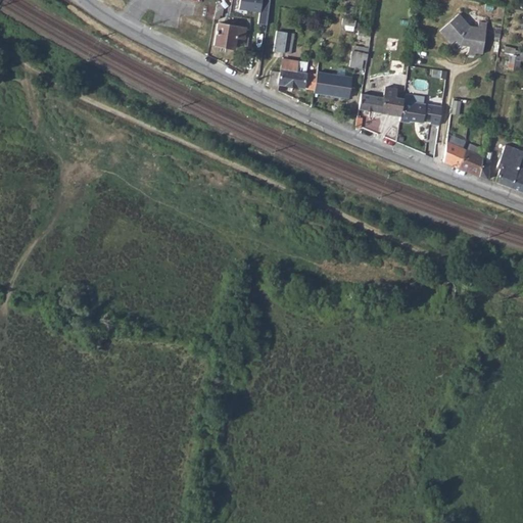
[(266,24),(269,0),(239,0),(238,7),(258,11),(257,22),(266,24)]
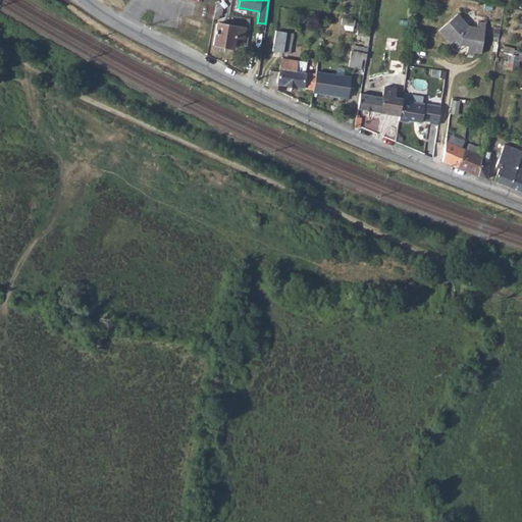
[(216,1),(213,18),(217,19),(218,17),(219,13),(221,14),(223,4),(219,4),(220,1),(216,1)]
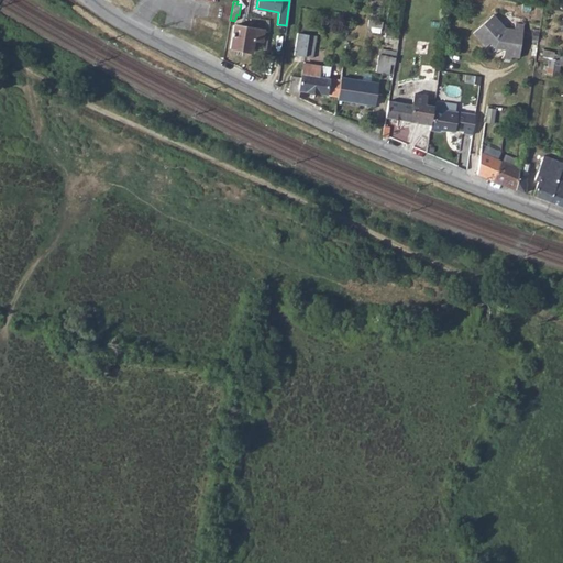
[(505,47),(504,54),(509,55),(518,56),(522,29),(514,28),(506,26),(494,14),(474,32),(486,45),(490,42),(495,46),(505,47)]
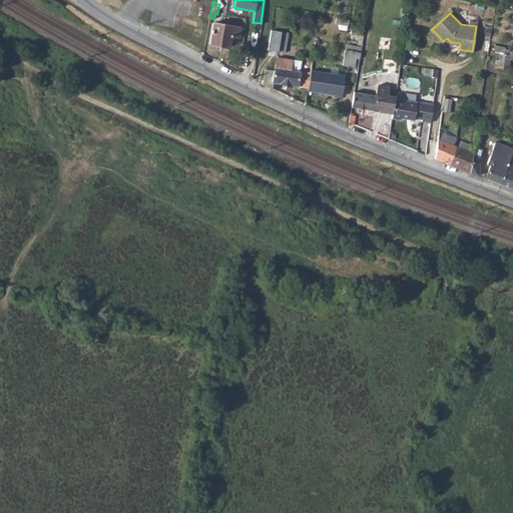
[(213,22),(209,44),(229,48),(232,36),(239,37),(241,28),(213,22)]
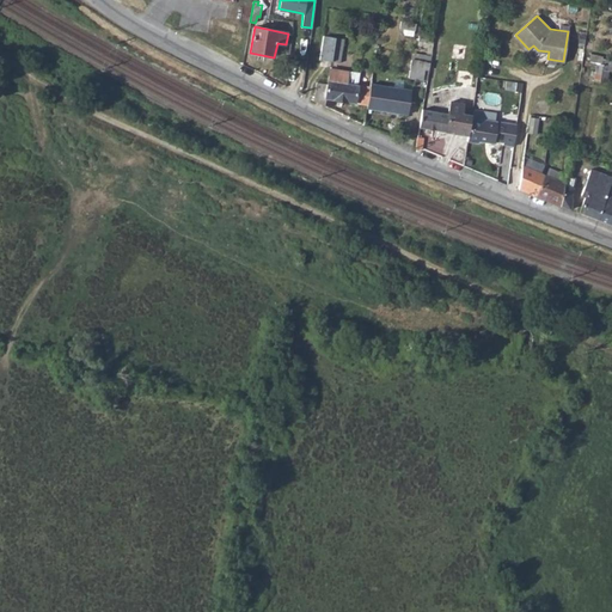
[(322,36),(318,60),(338,62),(341,48),(332,47),(334,37),(322,36)]
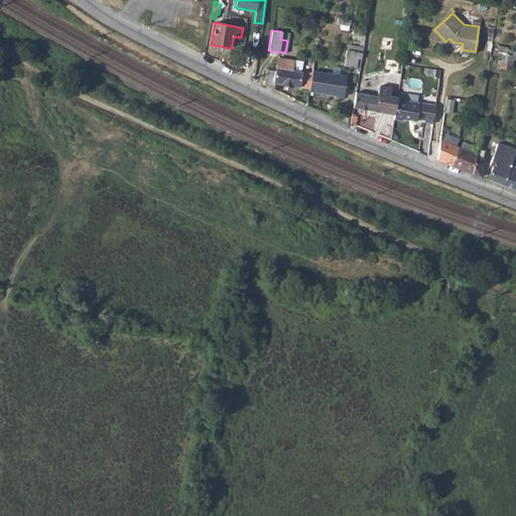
[(247,56),(256,58),(259,43),(249,42),(247,56)]
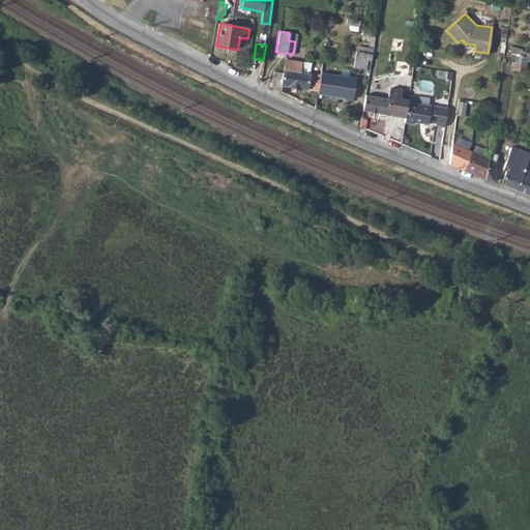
[(514,65),(513,68),(520,68),(525,69),(527,55),(517,54),(516,60),(511,60),(510,65),(514,65)]
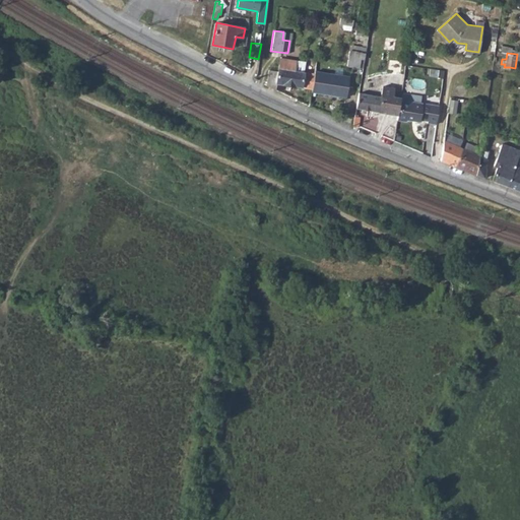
[(360,58),(347,56),(346,64),(359,66),(360,58)]
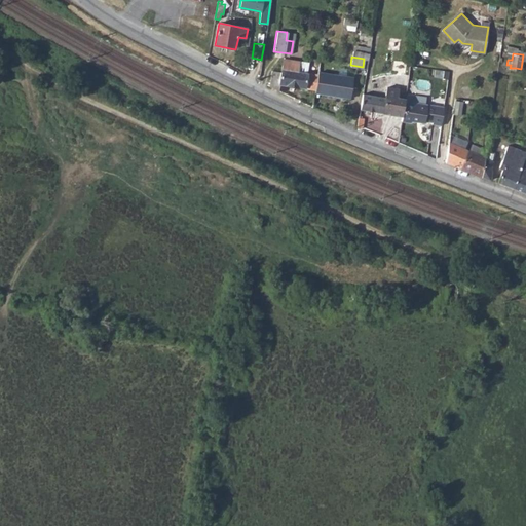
[(272,71),(269,86),(279,91),(280,84),(315,90),(318,74),(306,72),(308,62),(283,59),(280,72),(272,71)]
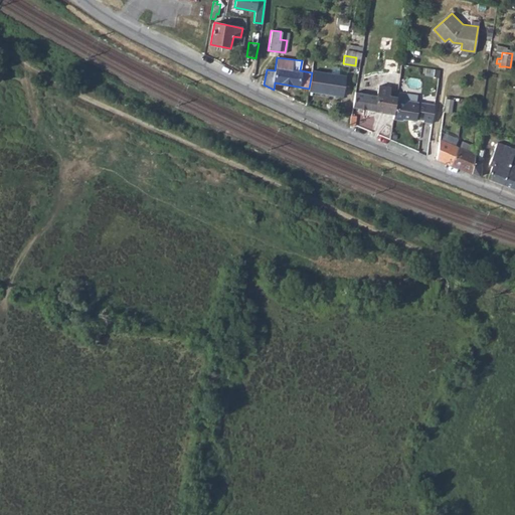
[(309,89),(309,91),(343,96),(346,76),(312,70),(312,72),(309,89)]
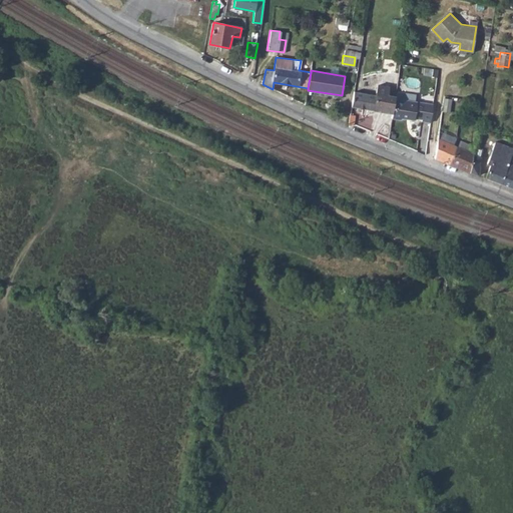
[(354,90),(351,106),(392,113),(395,98),(395,96),(387,94),(388,86),(377,84),(375,94),(354,90)]
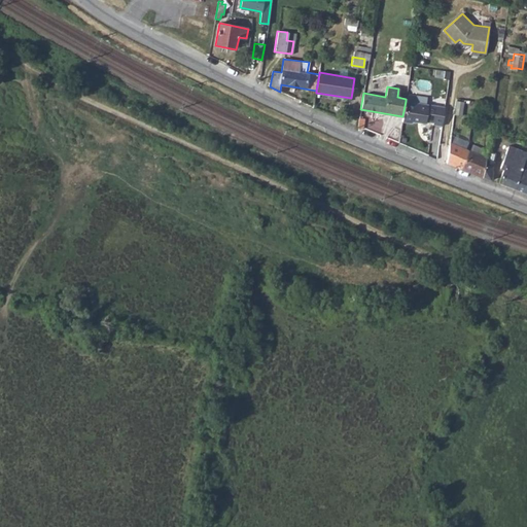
[(402,116),(402,120),(412,121),(413,120),(425,123),(425,120),(432,121),(432,123),(443,125),(445,107),(406,101),(402,116)]
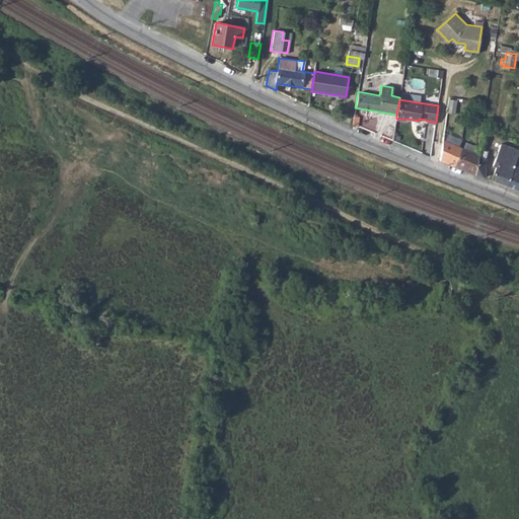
[(451,127),(450,137),(459,138),(460,127),(451,127)]
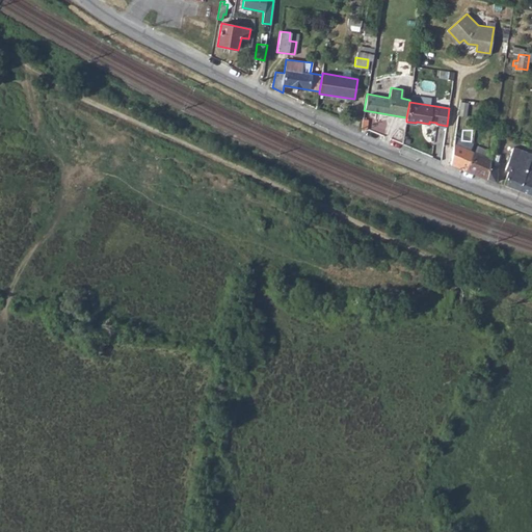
[(454,143),(451,164),(466,169),(474,152),(454,143)]
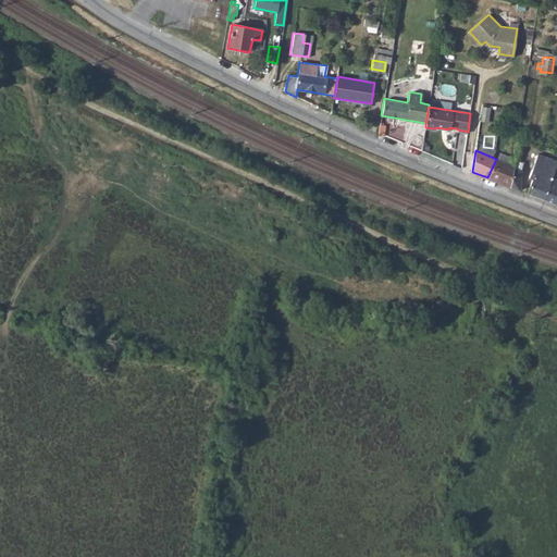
[(532,178),(527,193),(542,198),(553,170),(556,160),(535,152),(527,176),(532,178)]
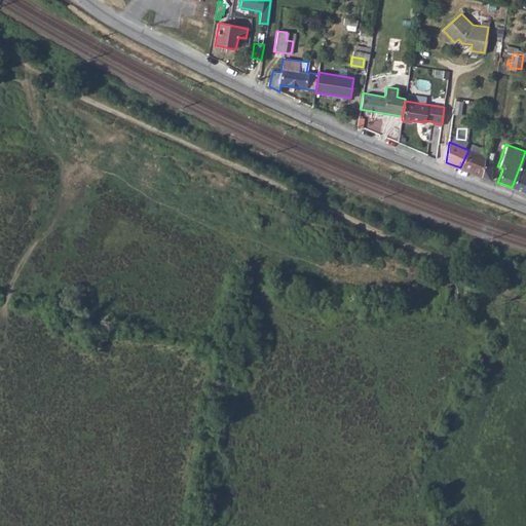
[(484,156),(484,157),(491,159),(493,151),(485,149),(484,156)]
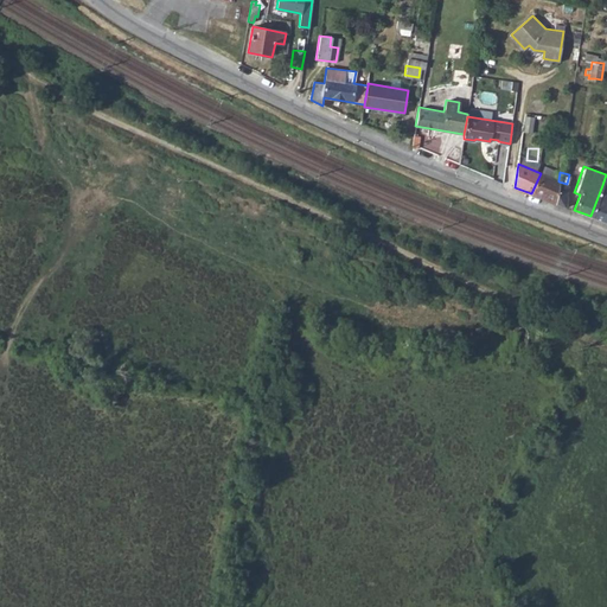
[(558,180),(541,173),(531,193),(554,202),(558,181),(558,180)]
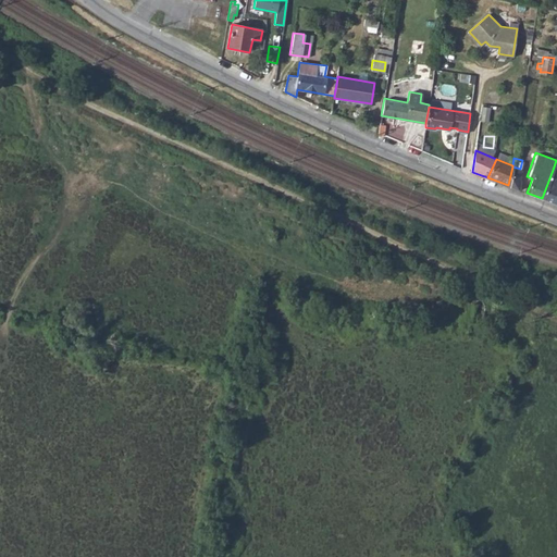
[(512,166),(508,185),(517,189),(519,180),(518,176),(520,169),(512,166)]
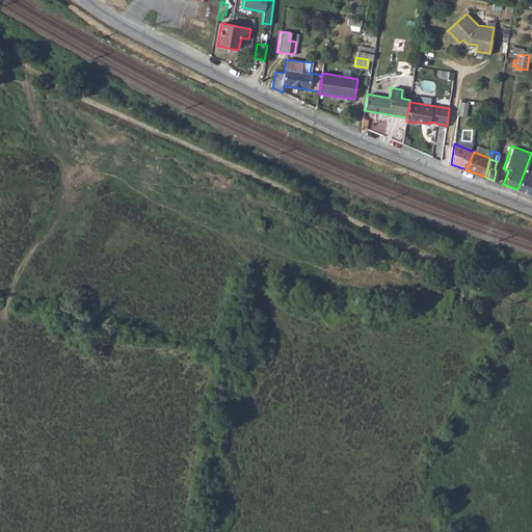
[(531,164),(528,162),(517,189),(531,194),(531,164)]
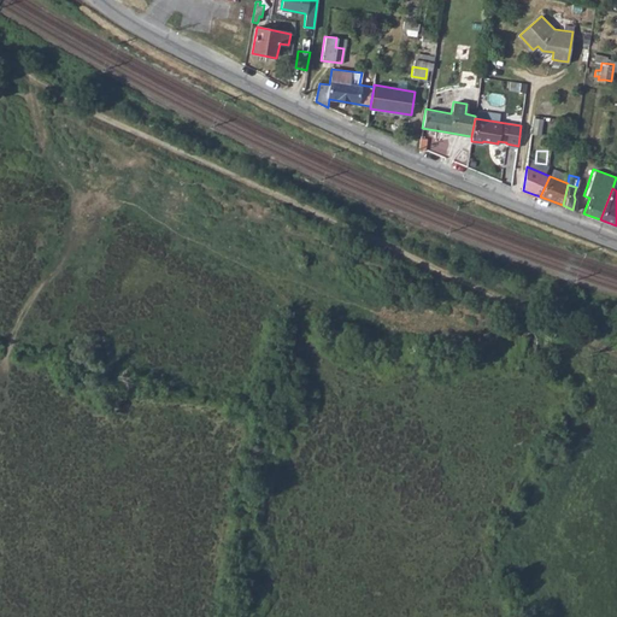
All buildings are outlined.
